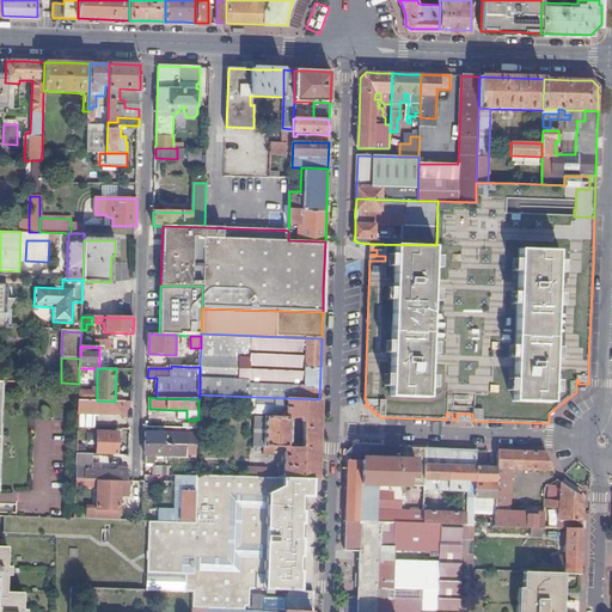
[(279,477),(313,478),(317,478),(318,441),(319,399),(257,397),(257,414),(286,415),(286,416),(255,416),(255,446),(285,447),(285,464),(279,464),(279,477)]
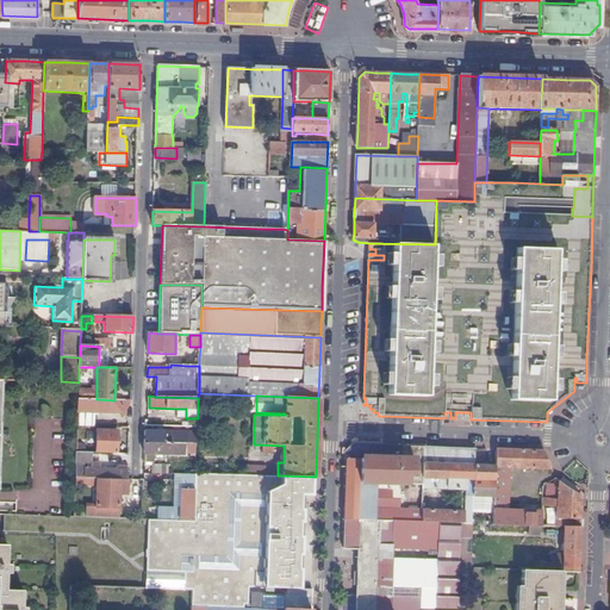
[(97,399),(79,399),(78,427),(94,427),(95,412),(122,412),(122,416),(126,416),(126,410),(128,408),(131,405),(131,400),(114,400),(97,399)]
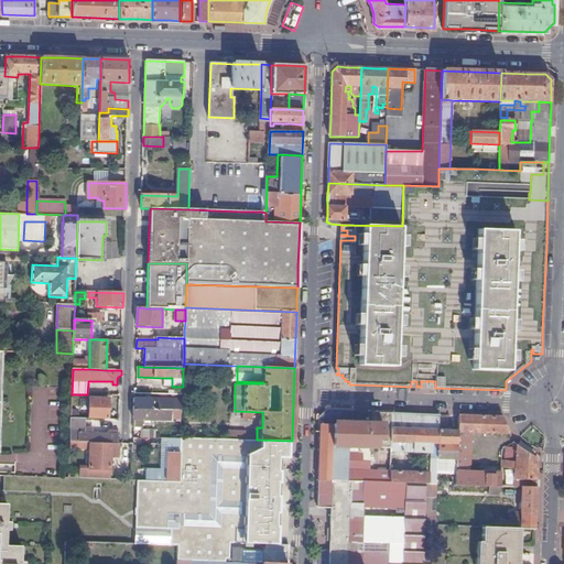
[(89,419),(108,420),(109,399),(89,398),(89,419)]
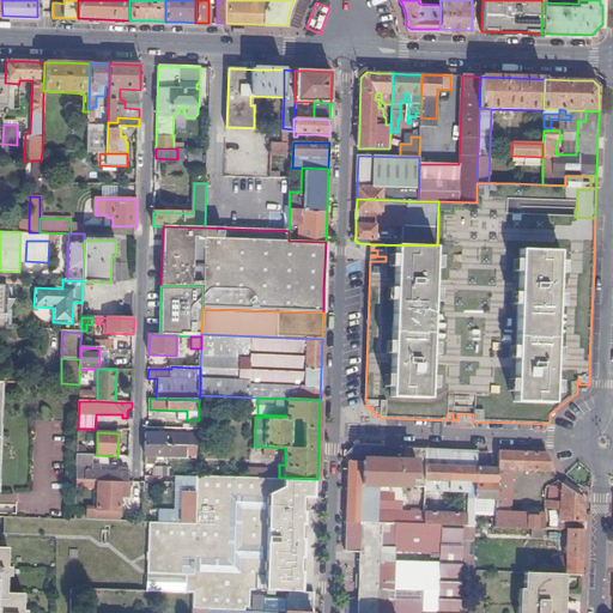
[(177,445),(198,447),(198,441),(188,439),(188,435),(146,434),(145,444),(177,445)]
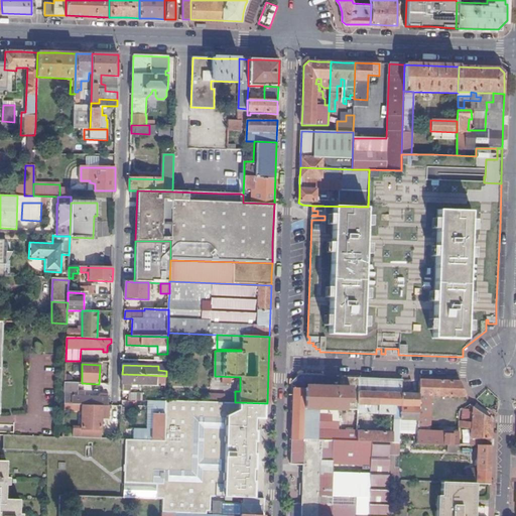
[(149,375),(122,374),(122,390),(127,390),(127,384),(133,384),(133,387),(138,387),(138,384),(146,385),(146,384),(148,384),(149,375)]
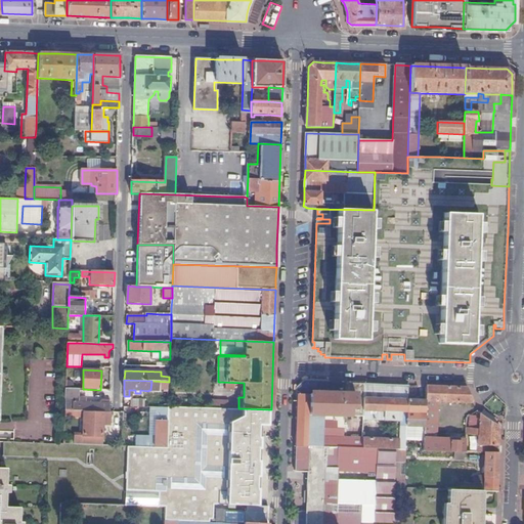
[(352,398),(353,384),(334,383),(304,382),(300,386),(297,389),(296,413),(317,415),(317,411),(311,410),(312,402),(317,397),(331,398),(331,400),(336,400),(336,398),(352,398)]
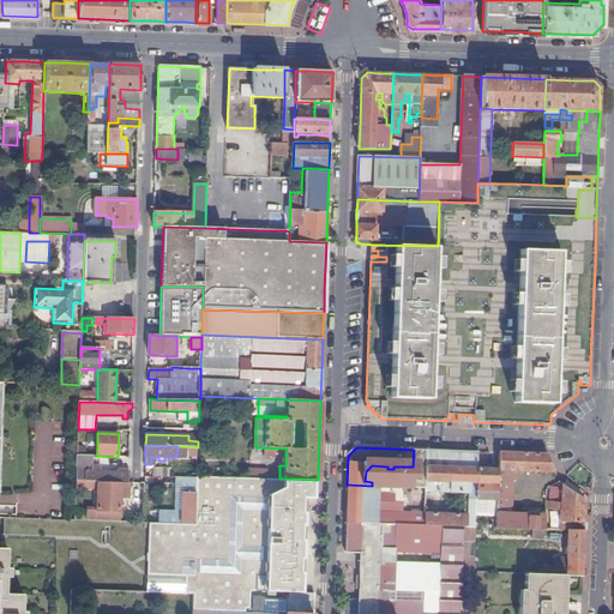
[(451,451),(426,450),(425,487),(425,491),(465,492),(467,482),(469,483),(468,519),(467,519),(465,515),(425,513),(423,525),(463,527),(469,527),(475,527),(475,515),(476,498),(477,468),(477,452),(451,451)]
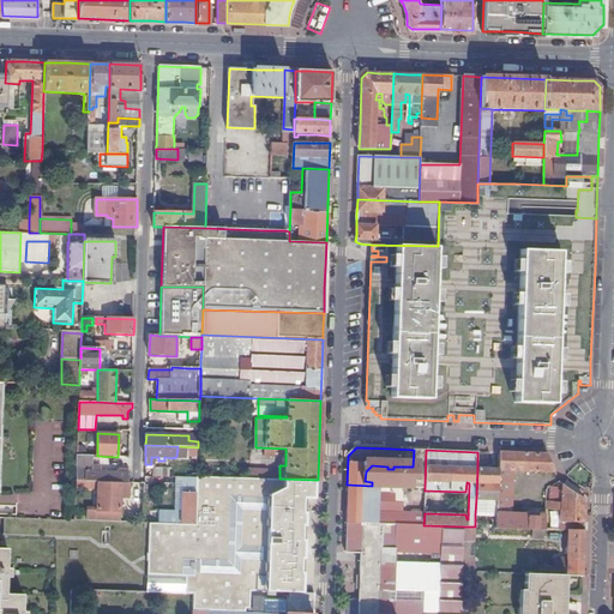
[(518,453),(499,452),(498,469),(498,498),(497,507),(511,507),(513,470),(551,471),(553,471),(551,467),(547,455),(518,453)]
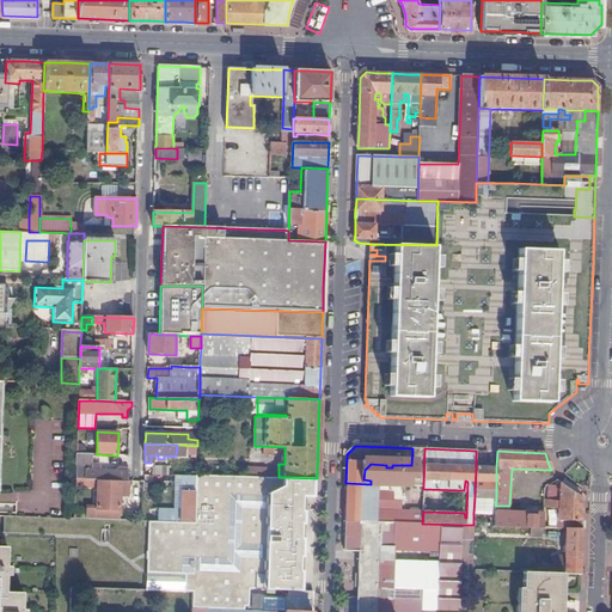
[(77,454),(77,466),(83,466),(83,463),(87,463),(89,454),(77,454)]
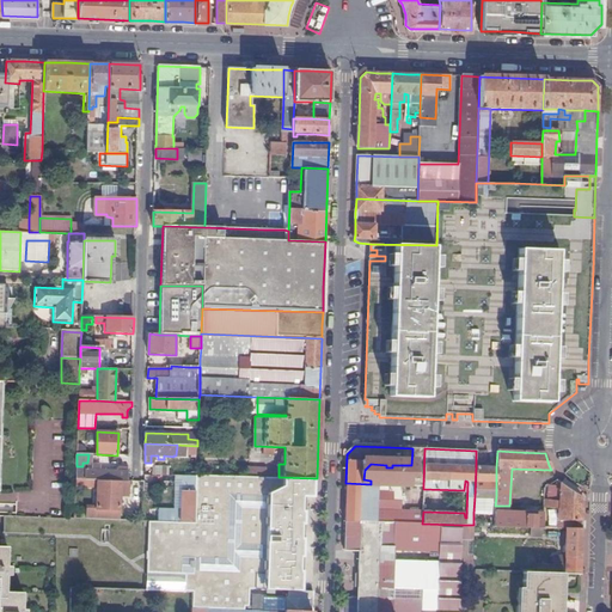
[(582,485),(588,471),(573,464),(567,478),(582,485)]
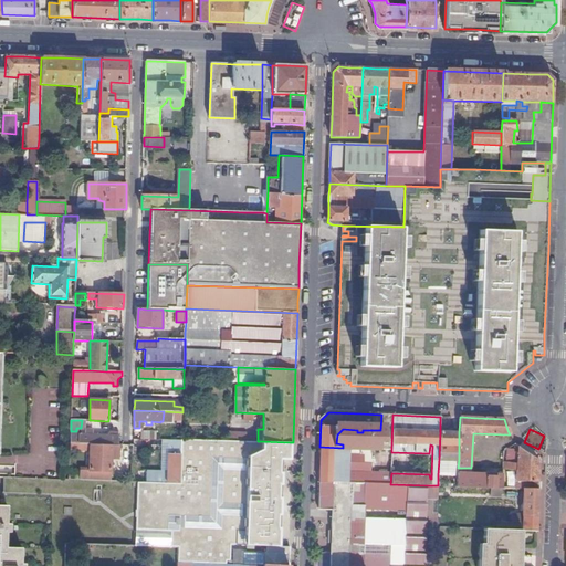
[(75,440),(75,443),(118,444),(118,436),(109,436),(85,435),(85,431),(81,431),(81,433),(80,433),(80,440),(75,440)]
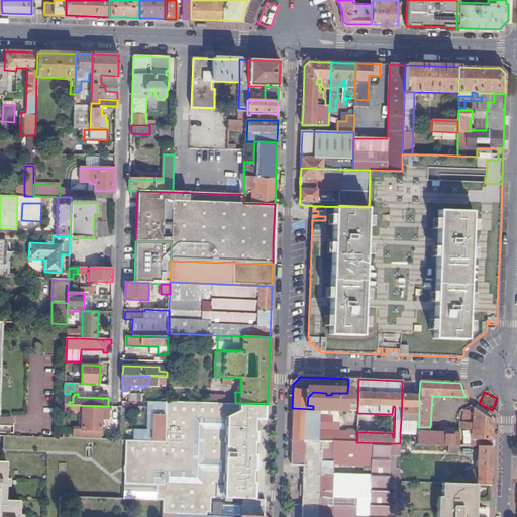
[(419,395),(402,394),(401,419),(419,419),(419,395)]
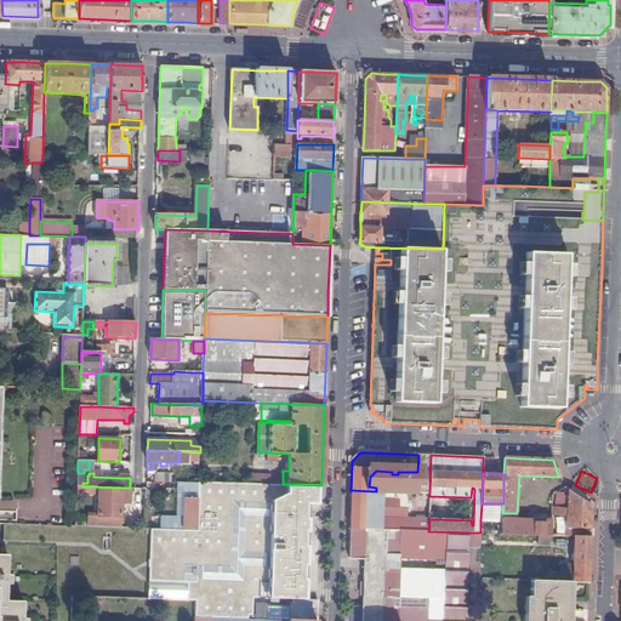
[(317,499),(318,485),(283,484),(279,484),(257,483),(199,482),(199,483),(197,530),(183,530),(180,530),(167,529),(151,529),(148,580),(176,582),(184,573),(184,565),(227,568),(231,564),(234,503),(277,505),(277,501),(280,501),(280,505),(297,505),(298,503),(311,505),(317,499)]
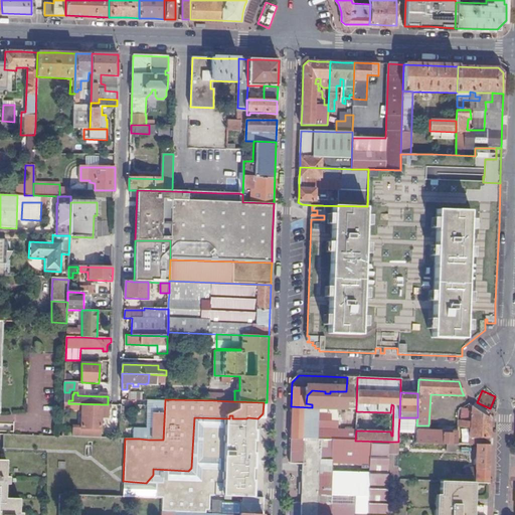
[(153,400),(152,440),(163,440),(165,400),(153,400)]
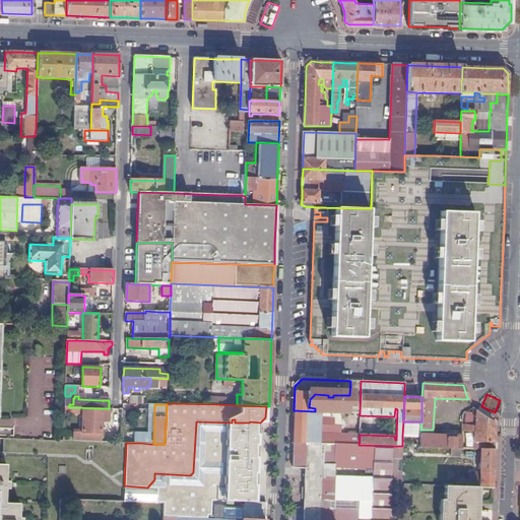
[(74,441),(102,442),(102,429),(101,429),(102,421),(110,421),(110,408),(109,408),(69,407),(64,407),(64,413),(83,414),(83,416),(84,417),(84,428),(82,428),(82,433),(74,432),(74,441)]
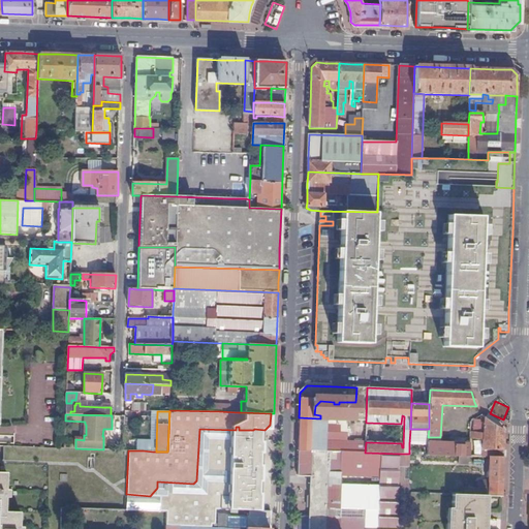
[(490,423),(484,416),(480,418),(480,421),(477,421),(476,433),(475,433),(474,439),(483,440),(483,449),(484,449),(484,457),(490,457),(503,458),(503,442),(504,432),(500,428),(490,423)]
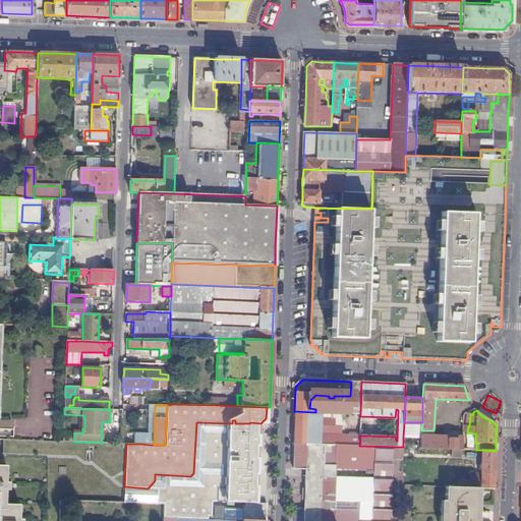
[(341,413),(315,412),(294,411),(294,426),(293,444),(325,445),(335,445),(359,446),(360,436),(360,435),(341,433),(341,413)]
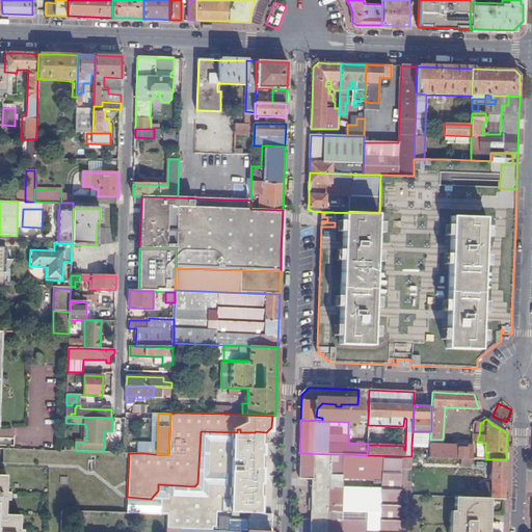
[(431,431),(413,431),(411,446),(430,447),(430,445),(430,440),(431,431)]
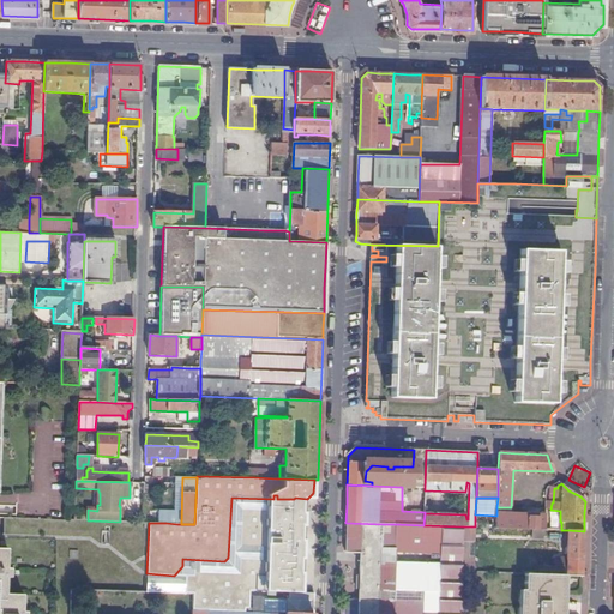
[(293,511),(250,510),(241,517),(241,540),(248,547),(274,548),(274,545),(277,545),(277,548),(293,548),(300,541),(301,519),(293,511)]
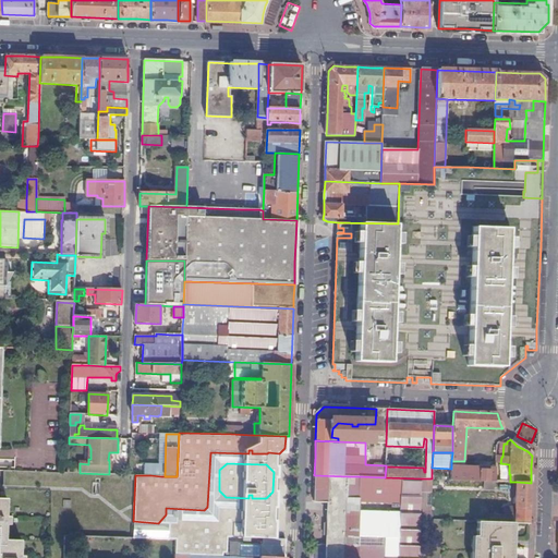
[(451,466),(451,469),(451,480),(484,481),(485,481),(486,468),(451,466)]
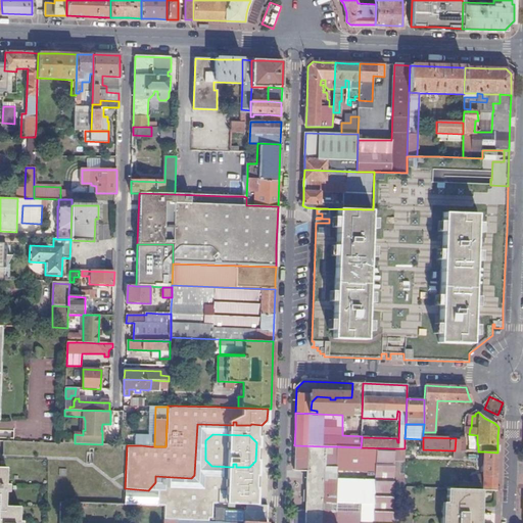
[(464,452),(465,438),(456,438),(455,450),(464,452)]
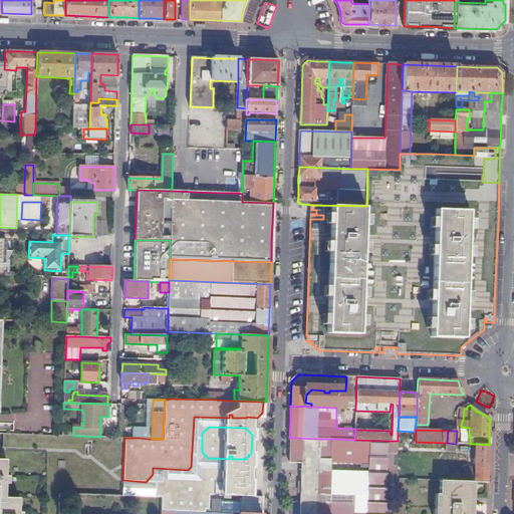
[(320,439),(289,438),(288,462),(300,462),(318,463),(318,458),(322,458),(322,452),(319,451),(320,439)]
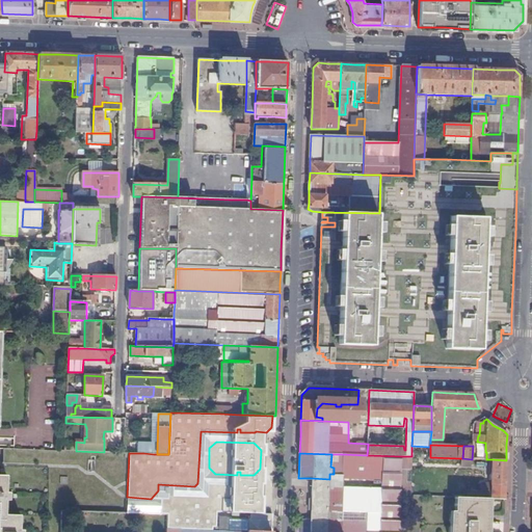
[(311,486),(311,496),(311,511),(342,512),(366,513),(366,521),(341,520),(311,519),(310,531),(398,531),(400,495),(401,456),(367,455),(342,454),(342,479),(381,480),(381,489),(329,487),(311,486)]
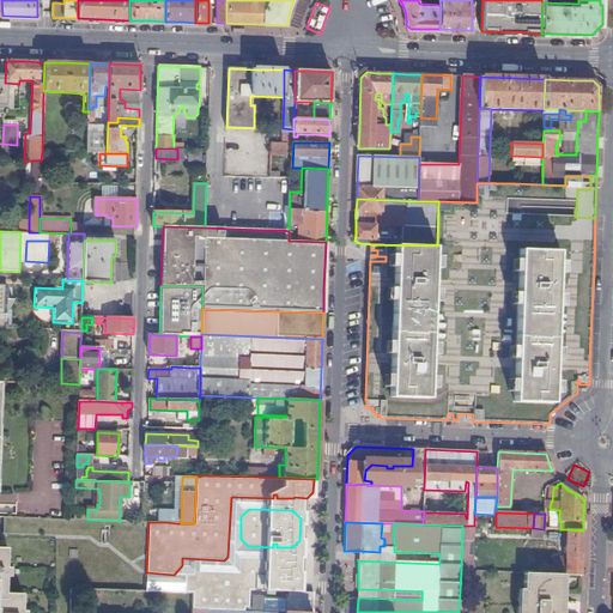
[(582,551),(583,530),(568,529),(566,558),(556,558),(556,568),(539,568),(539,574),(562,575),(582,576),(582,551)]
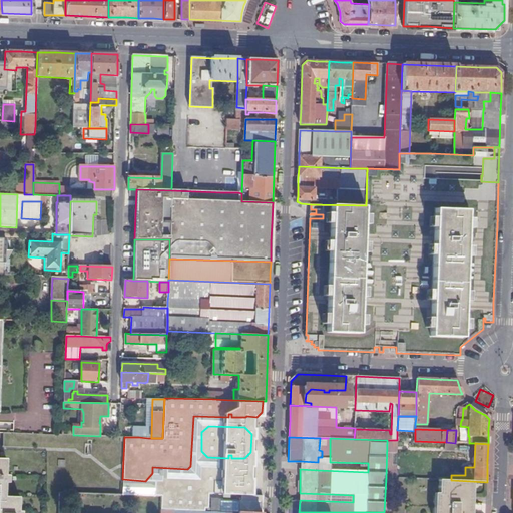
[(22,512),(19,512),(20,497),(6,497),(6,483),(10,483),(10,475),(7,475),(7,459),(0,458),(0,512),(22,512)]
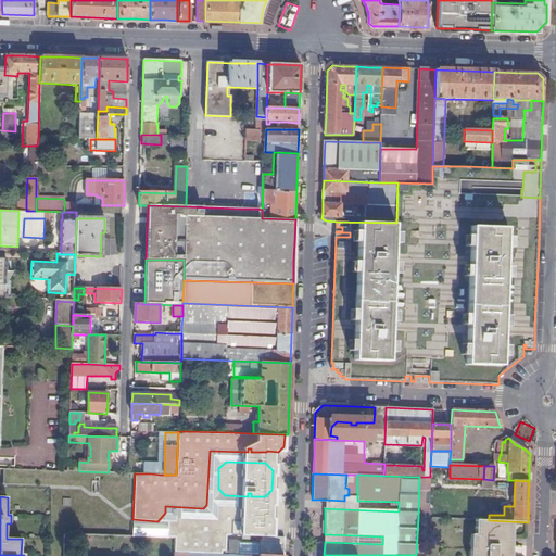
[(344,501),(325,500),(325,508),(344,509),(344,501)]
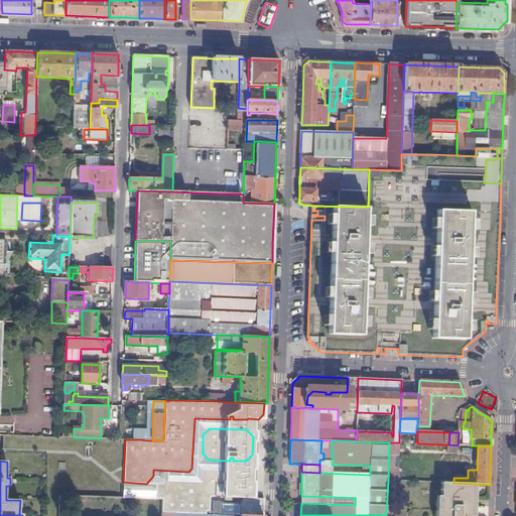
[(258,515),(262,515),(263,499),(250,498),(251,478),(245,471),(209,469),(202,476),(201,482),(162,481),(162,489),(156,489),(155,494),(151,494),(151,499),(162,500),(161,513),(175,514),(258,515)]
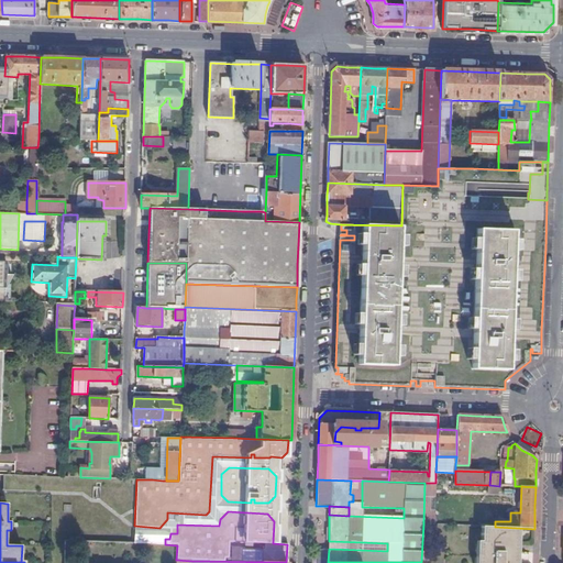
[(514,562),(516,528),(495,527),(484,527),(481,527),(479,562),(514,562)]
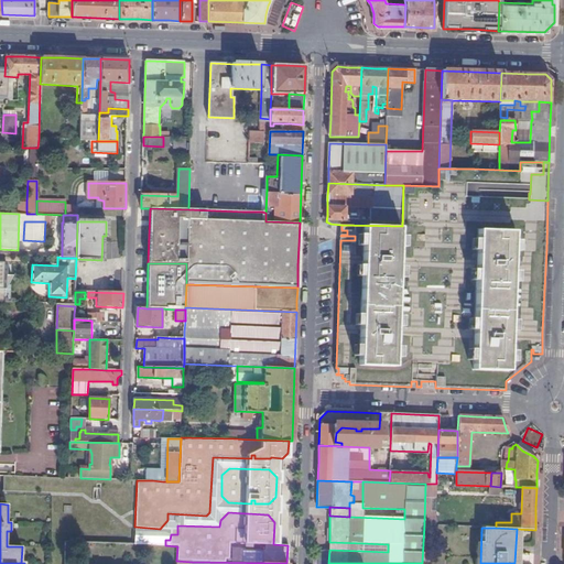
[(362,543),(329,542),(329,550),(361,551),(362,543)]
